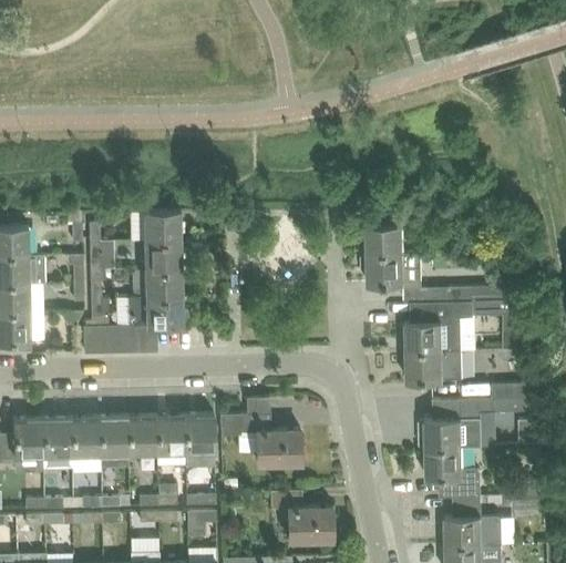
[(181,238),(179,211),(142,212),(143,239),(181,238)]
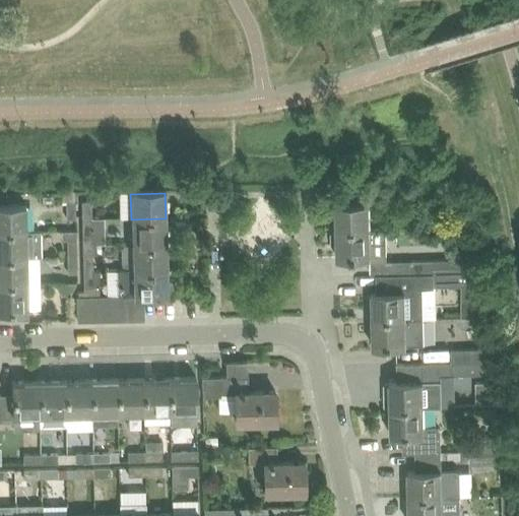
[(91,203),(82,203),(82,221),(91,220),(91,203)]
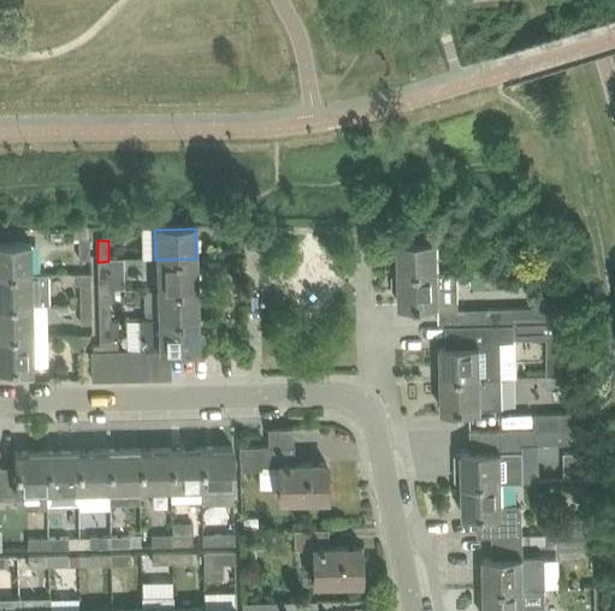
[(89,262),(88,242),(78,242),(78,262),(88,262),(89,262)]
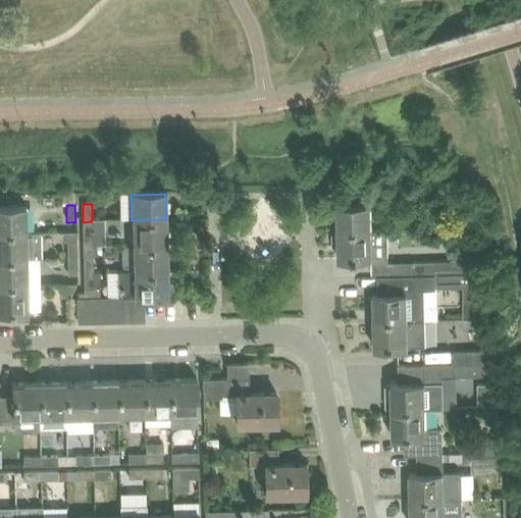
[(371,207),(365,207),(336,208),(337,234),(372,232),(371,207)]
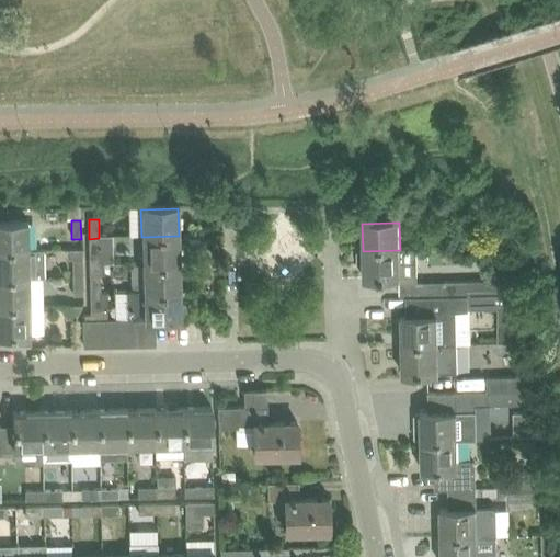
[(0,252),(27,252),(27,225),(21,225),(0,225),(0,252)]
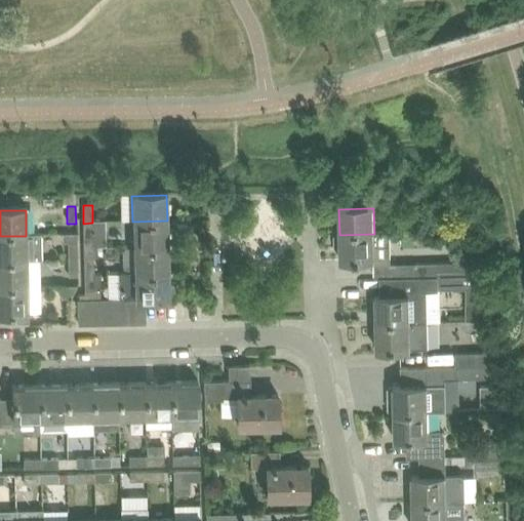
[(167,248),(167,221),(132,222),(132,248),(167,248)]
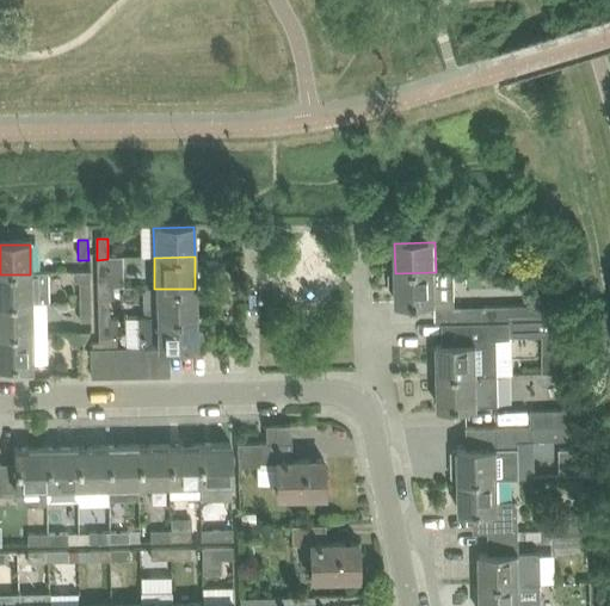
[(108,286),(108,259),(97,260),(98,290),(112,290),(112,286),(108,286)]
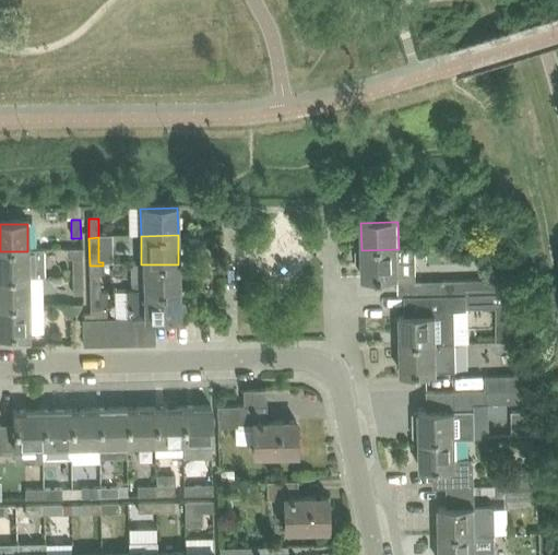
[(361,280),(416,279),(416,249),(399,249),(361,250),(361,252),(358,252),(356,254),(356,264),(359,267),(361,267),(361,280)]
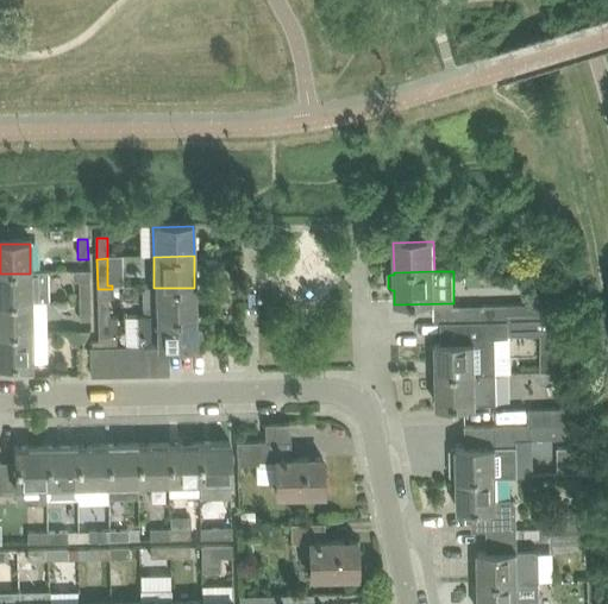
[(46,272),(44,272),(44,274),(30,274),(0,274),(0,306),(31,306),(31,304),(48,303),(46,272)]
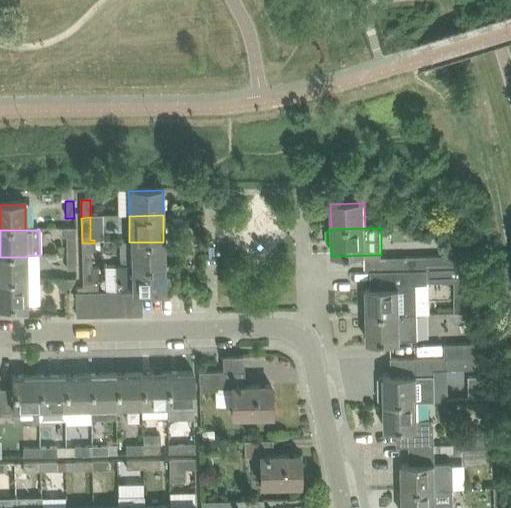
[(74,238),(65,238),(66,256),(75,255),(74,238)]
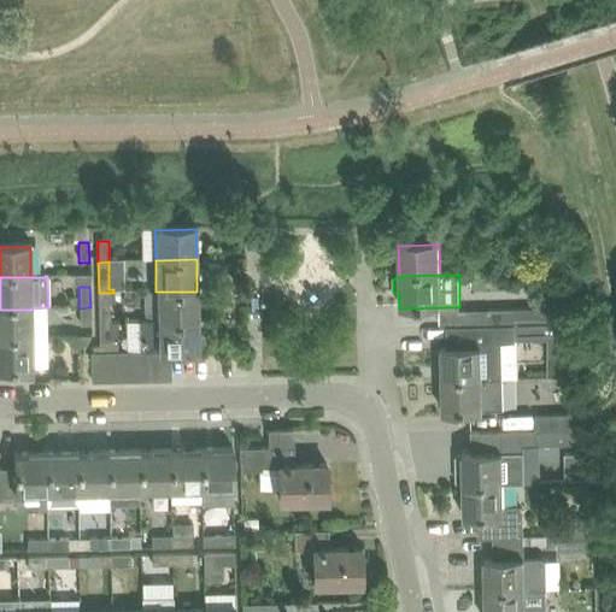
[(198,322),(197,292),(156,292),(157,322),(157,323),(198,322)]
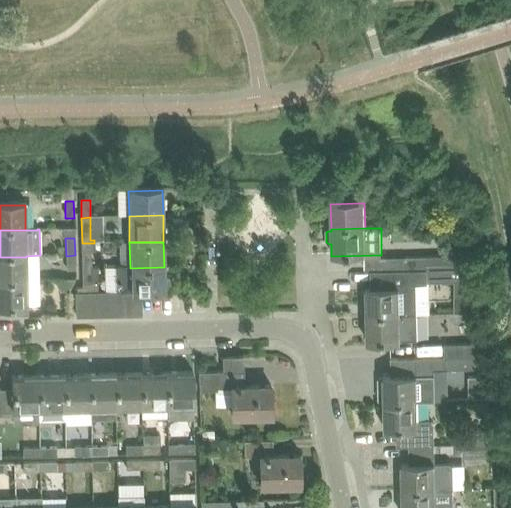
[(91,269),(91,252),(94,252),(94,243),(82,243),(82,269),(91,269)]
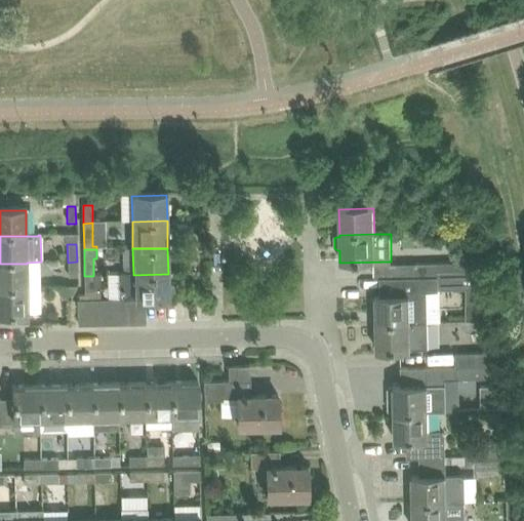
[(77,287),(77,262),(68,263),(68,287),(77,287)]
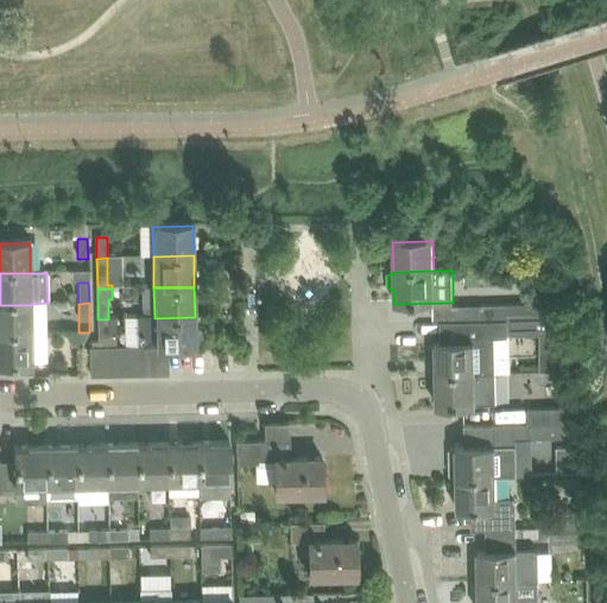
[(0,335),(31,335),(31,305),(0,305),(0,335)]
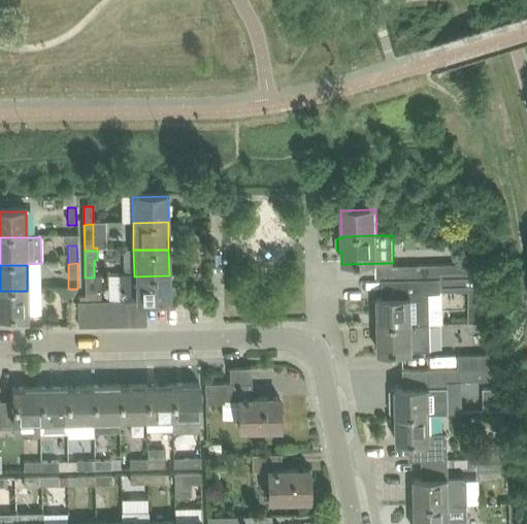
[(474,280),(474,266),(419,268),(420,281),(474,280)]
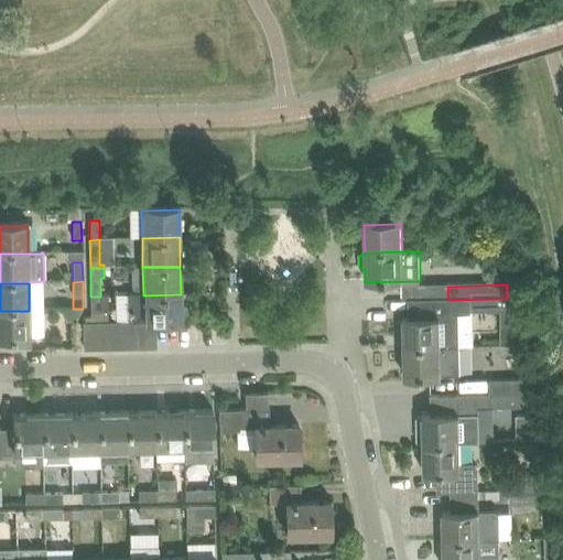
[(181,307),(181,294),(143,295),(143,294),(128,294),(129,324),(137,324),(153,324),(181,323),(181,322),(186,318),(186,309),(181,307)]
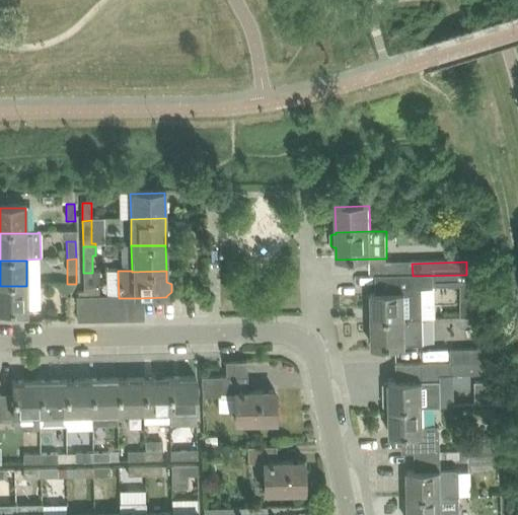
[(98,290),(93,290),(92,273),(83,273),(84,293),(78,293),(78,299),(88,299),(99,298),(98,290)]
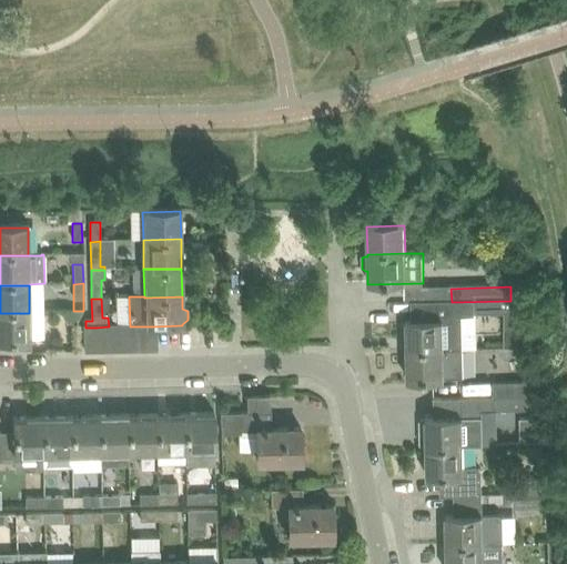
[(407,303),(407,304),(414,304),(414,323),(405,323),(405,326),(403,326),(403,340),(406,340),(406,352),(462,351),(462,318),(474,318),(474,315),(510,314),(510,301),(407,303)]
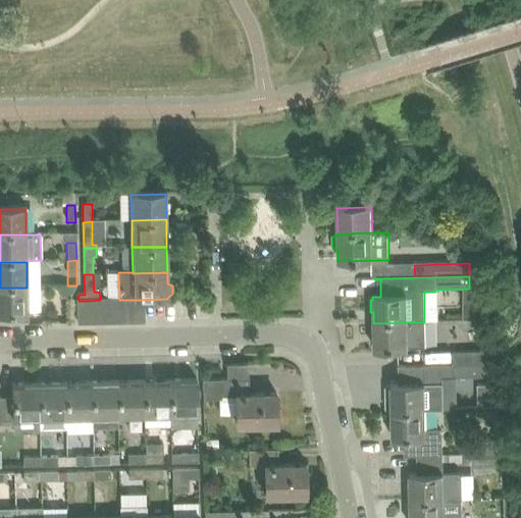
[(75,286),(57,287),(57,294),(62,299),(69,299),(69,297),(75,288),(75,286)]
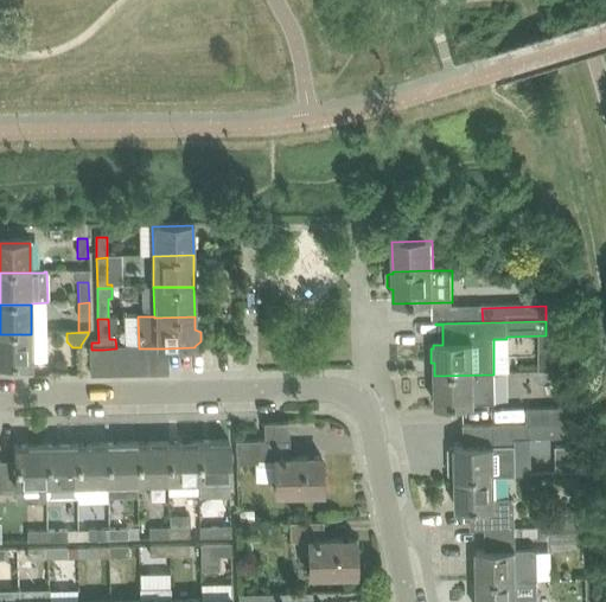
[(32,375),(31,338),(31,334),(0,334),(0,365),(6,365),(6,375),(32,375)]
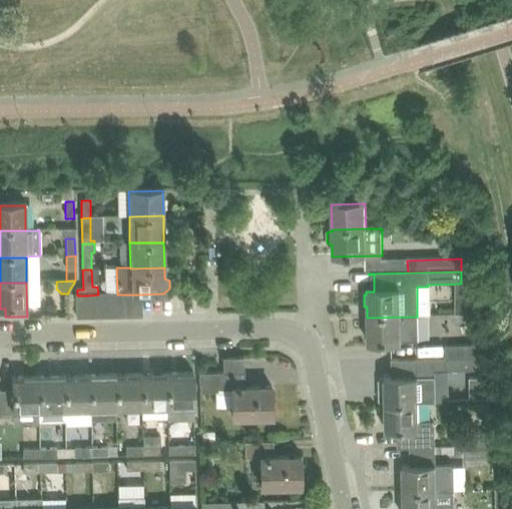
[(100,319),(100,295),(98,295),(87,296),(88,319),(100,319)]
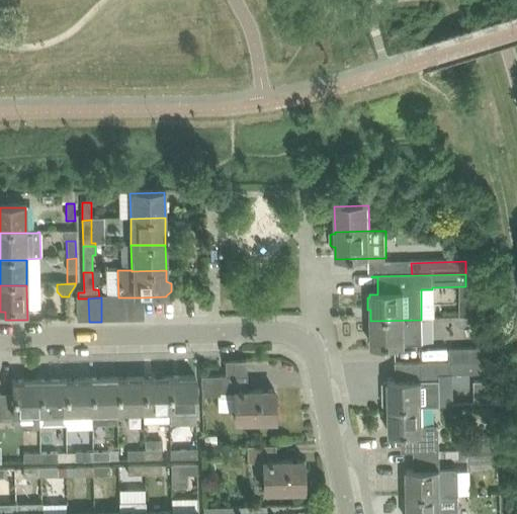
[(114,322),(113,297),(101,297),(101,322),(114,322)]
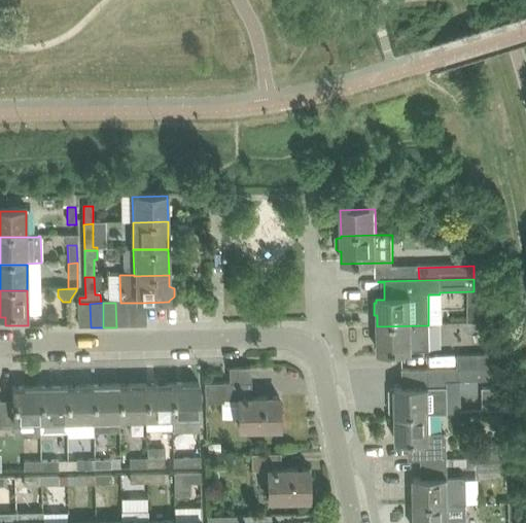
[(129,326),(128,303),(120,303),(115,303),(116,327),(129,326)]
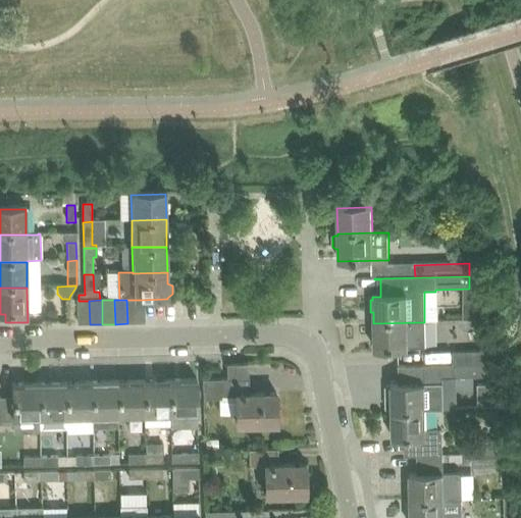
[(143,323),(142,300),(126,300),(127,323),(143,323)]
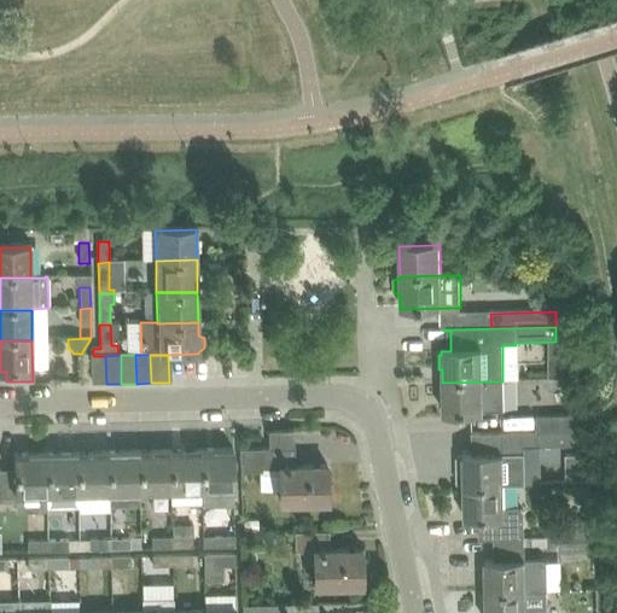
[(106,384),(105,356),(93,356),(91,356),(92,385),(106,384)]
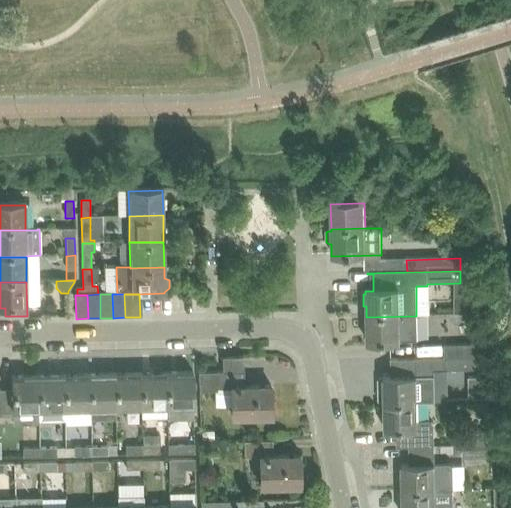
[(417,340),(416,316),(366,317),(367,343),(397,343),(401,343),(400,341),(417,340)]
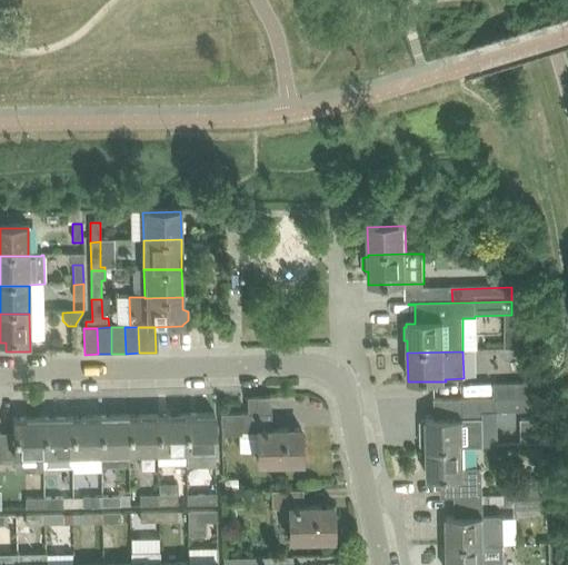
[(494,386),(494,399),(530,398),(530,385),(494,386)]
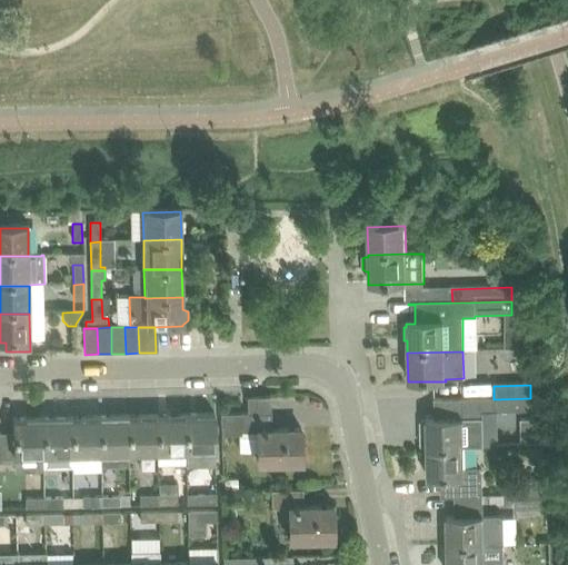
[(531,413),(530,398),(494,399),(494,400),(464,400),(440,402),(441,422),(426,422),(426,424),(424,424),(421,425),(421,436),(424,438),(426,438),(427,450),(465,449),(484,449),(482,414),(531,413)]
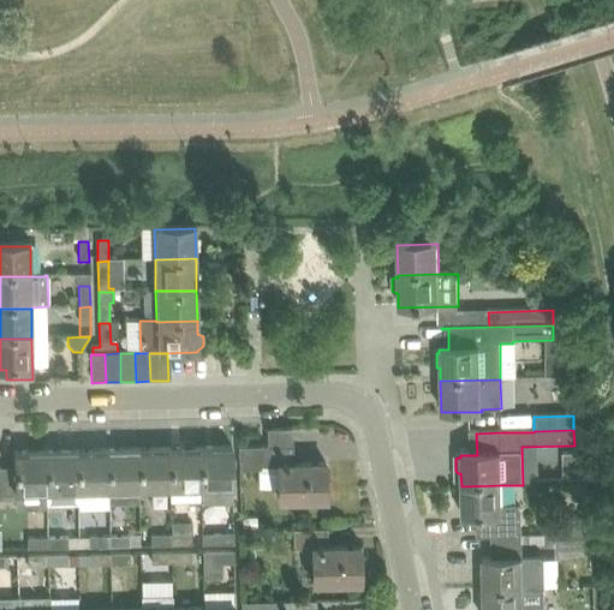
[(232,490),(231,449),(200,450),(200,491),(232,490)]
